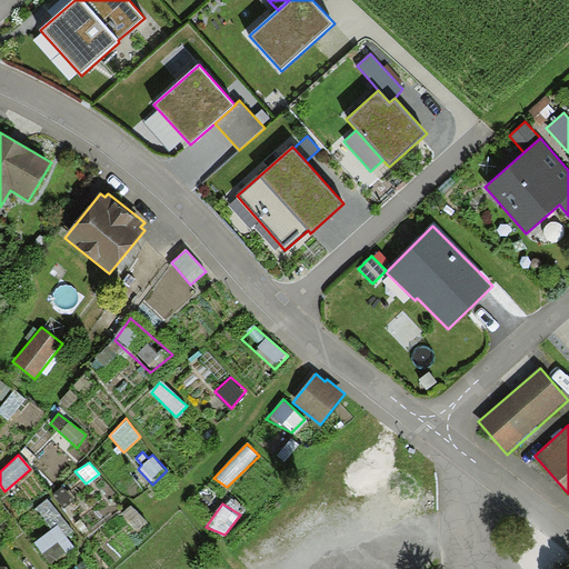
[(123,513),(137,532),(147,522),(131,507),(123,513)]
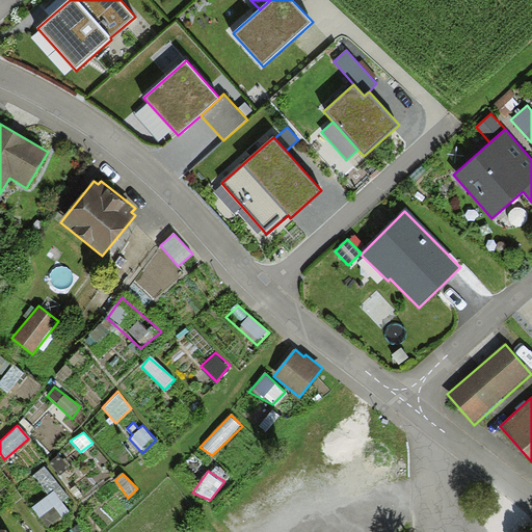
[(29,507),(47,528),(70,512),(53,489),(29,507)]
